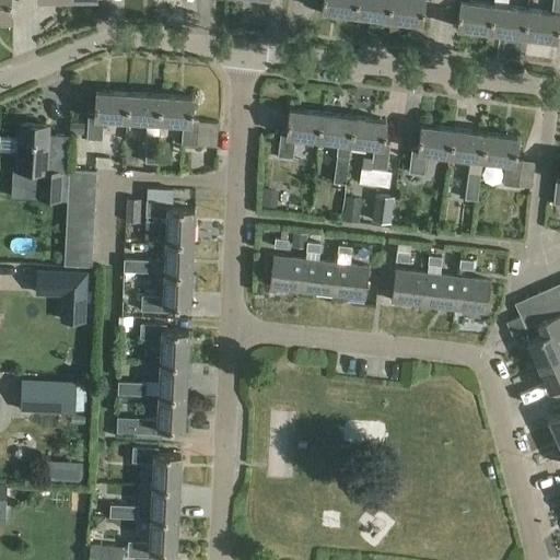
[(0,0),(0,19),(11,20),(11,0),(0,0)]
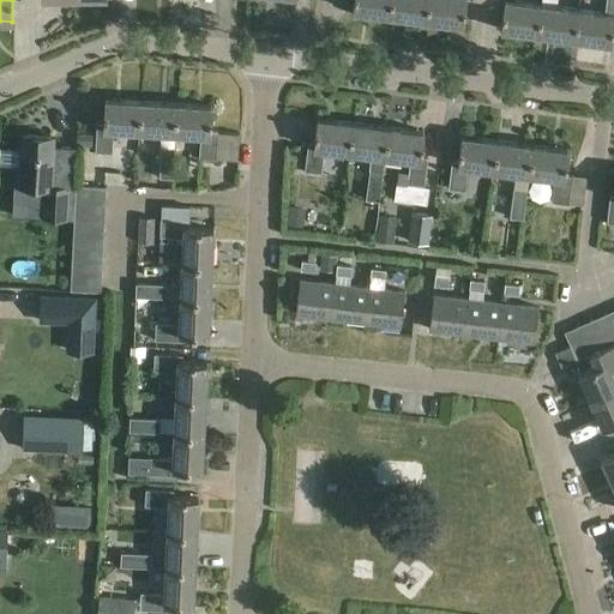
[(354,0),(353,11),(390,16),(392,0),(354,0)]
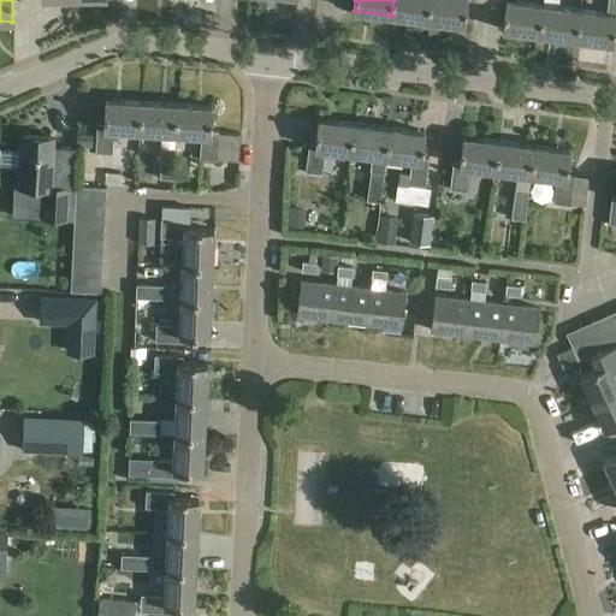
[(394,0),(391,16),(430,21),(431,0),(394,0)]
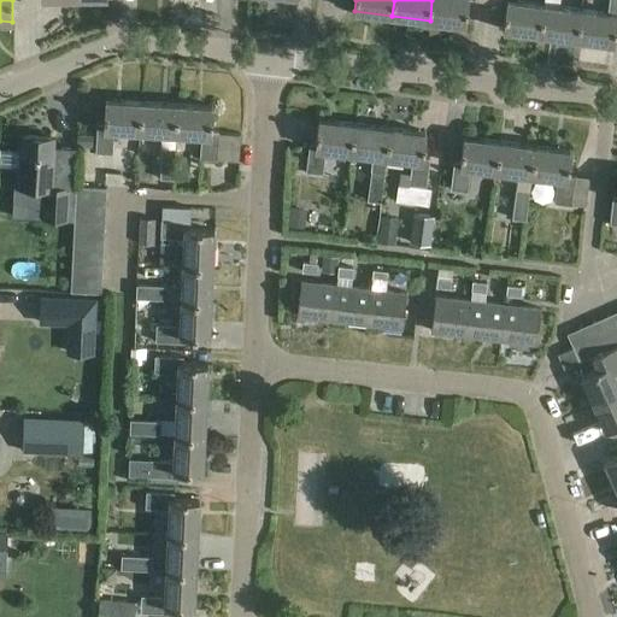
[(432,0),(430,21),(468,25),(470,0),(471,0),(476,0),(432,0)]
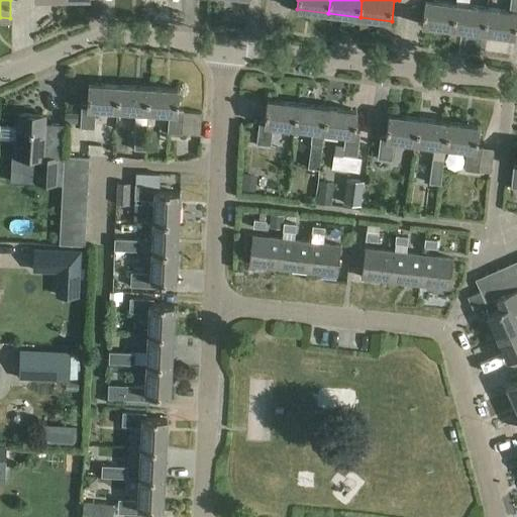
[(422,25),(453,29),(456,4),(455,4),(433,1),(432,0),(419,0),(419,3),(425,4),(422,25)]
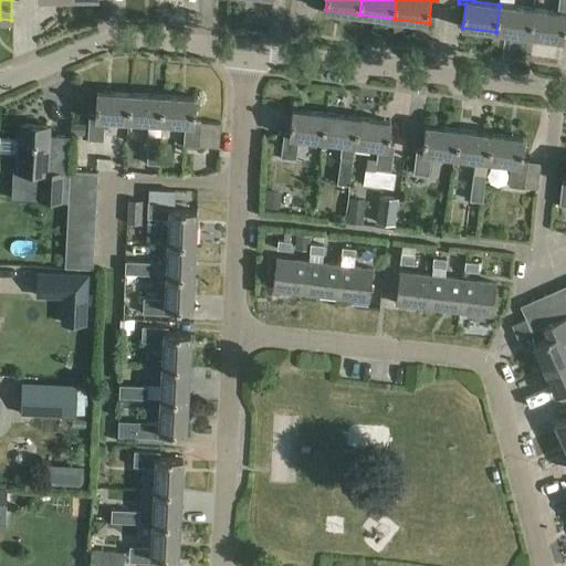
[(565,0),(559,0),(558,12),(533,9),(530,37),(563,41),(565,18),(565,0)]
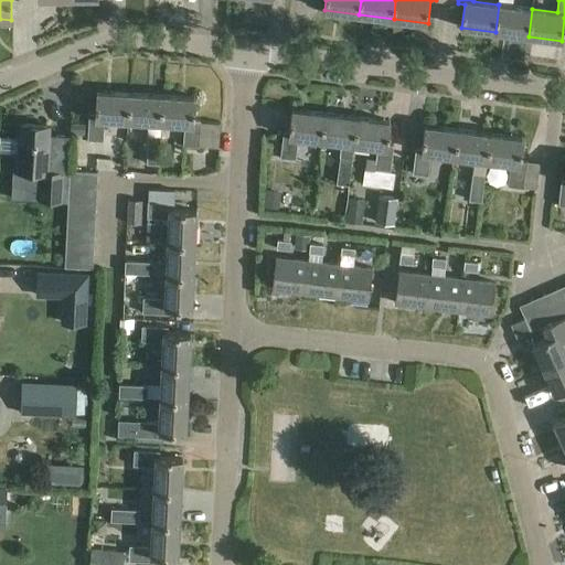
[(496,32),(529,36),(532,9),(512,6),(499,4),(496,32)]
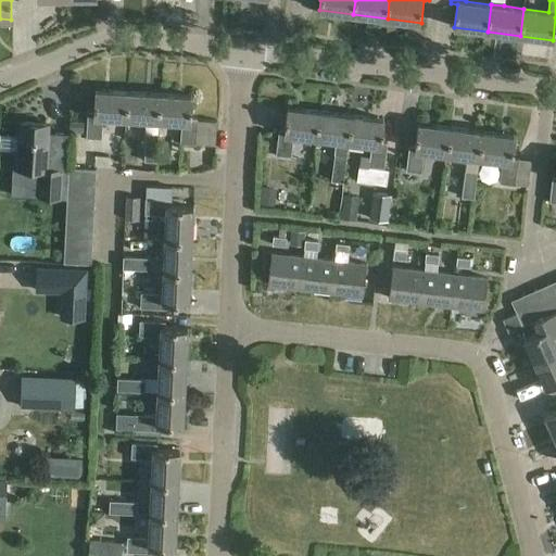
[(104,118),(127,119),(128,92),(96,90),(95,113),(89,113),(87,139),(103,140),(104,118)]
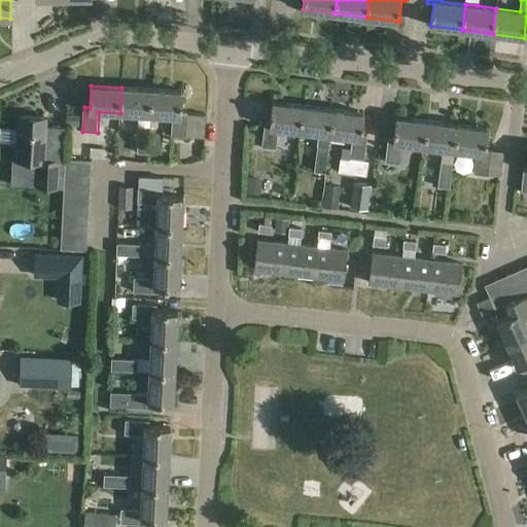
[(120,113),(151,115),(152,90),(121,88),(120,113)]
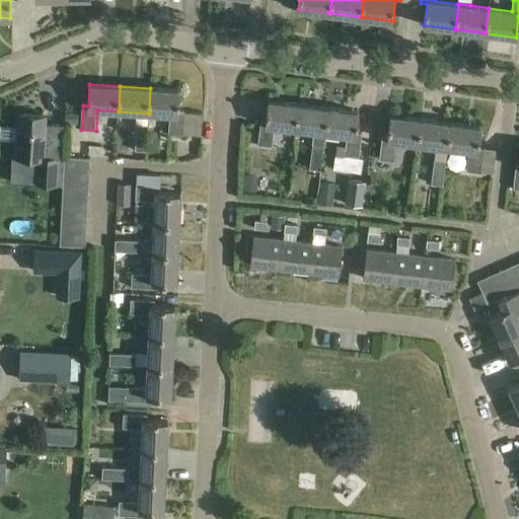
[(150,88),(149,114),(169,115),(168,135),(183,136),(184,112),(179,110),(181,90),(150,88)]
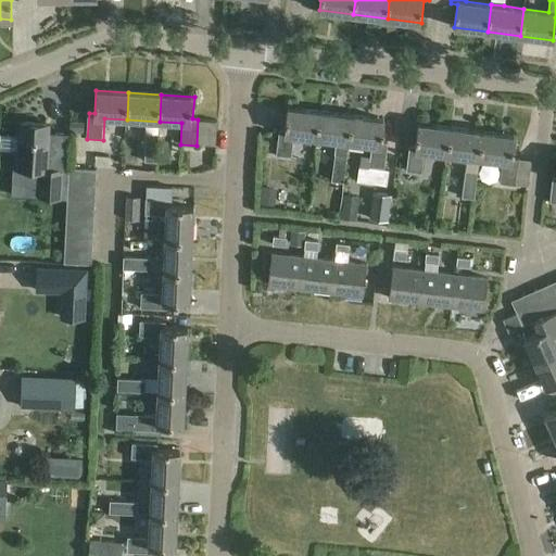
[(294,136),(316,139),(319,111),(287,108),(283,131),(278,130),(275,156),(291,159),(294,136)]
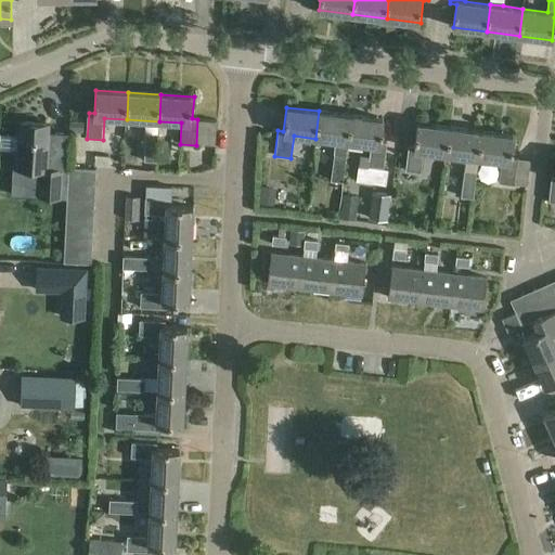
[(319,111),(315,139),(335,141),(331,181),(341,182),(343,182),(348,142),(351,115),(319,111)]
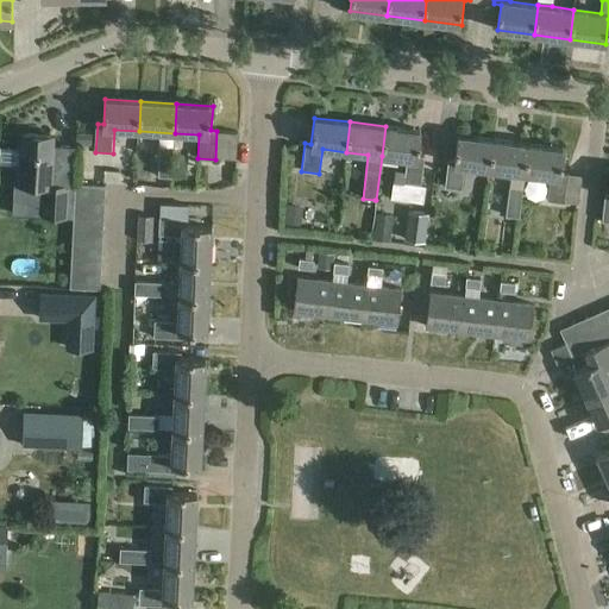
[(421,131),(385,126),(382,156),(407,159),(405,183),(421,186),(425,157),(419,157),(421,131)]
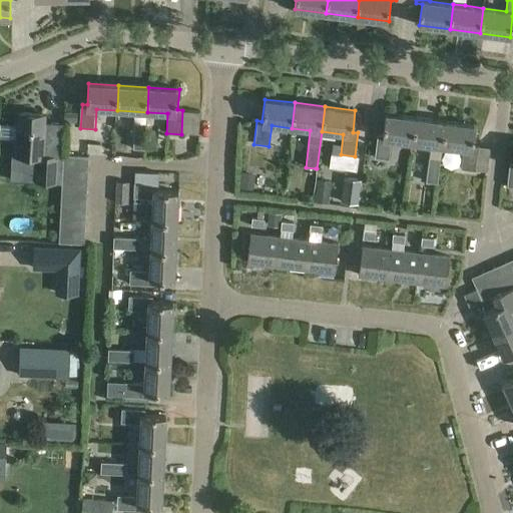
[(0,124),(0,137),(12,138),(11,154),(23,155),(22,170),(36,171),(36,181),(55,182),(56,156),(43,155),(45,114),(18,112),(17,126),(0,124)]
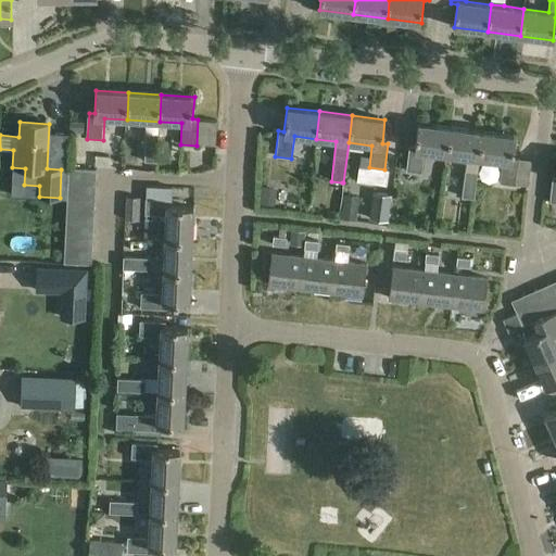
[(68,122),(67,141),(78,141),(78,135),(78,133),(83,133),(84,123),(68,122)]
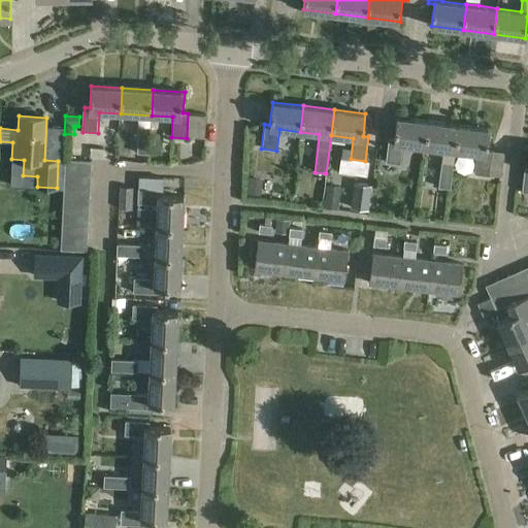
[(402,144),(424,146),(428,121),(397,117),(394,139),(389,139),(386,164),(400,165),(402,144)]
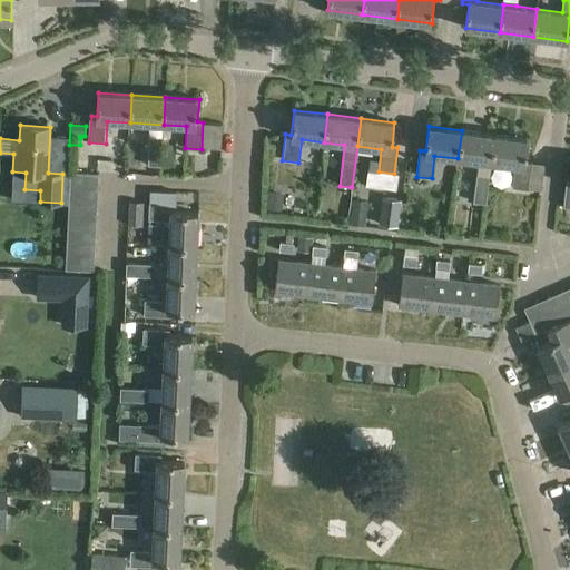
[(458,158),(491,163),(494,134),(462,130),(458,158)]
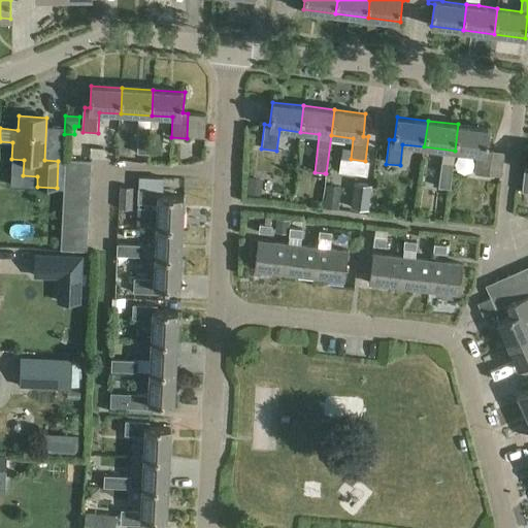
[(458,124),(455,151),(476,154),(474,174),(489,176),(492,152),(487,151),(489,128),(458,124)]
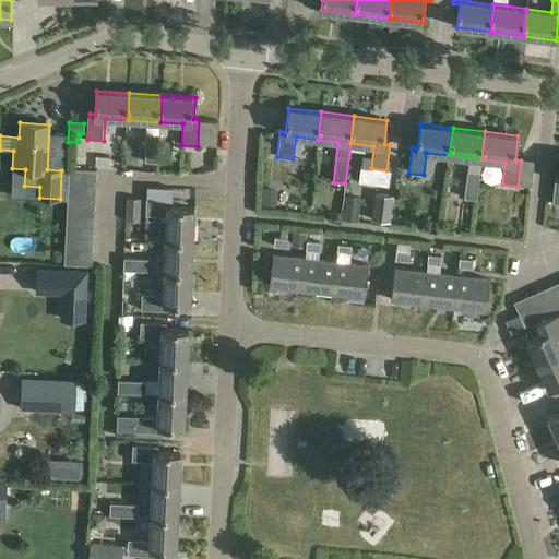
[(146,135),(144,163),(156,163),(157,135),(146,135)]
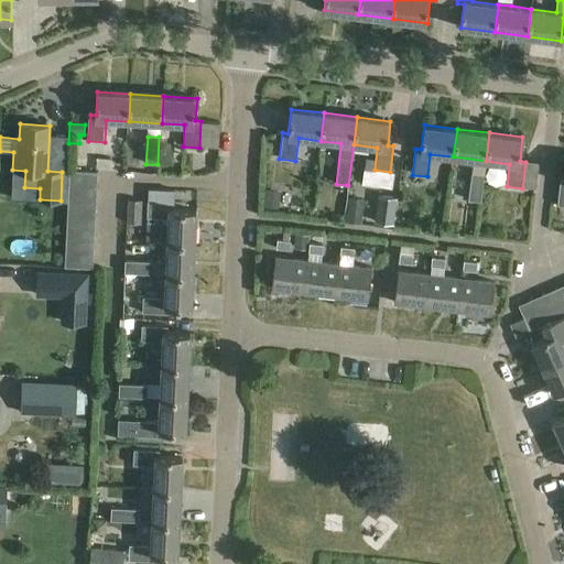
[(69,170),(68,184),(96,185),(97,171),(69,170)]
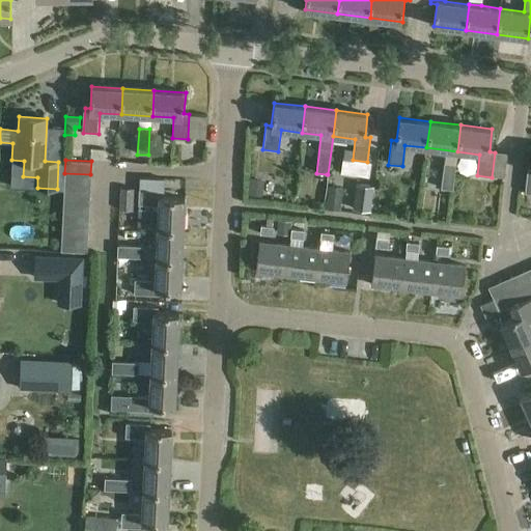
[(444,163),(441,189),(451,190),(454,165),(444,163)]
